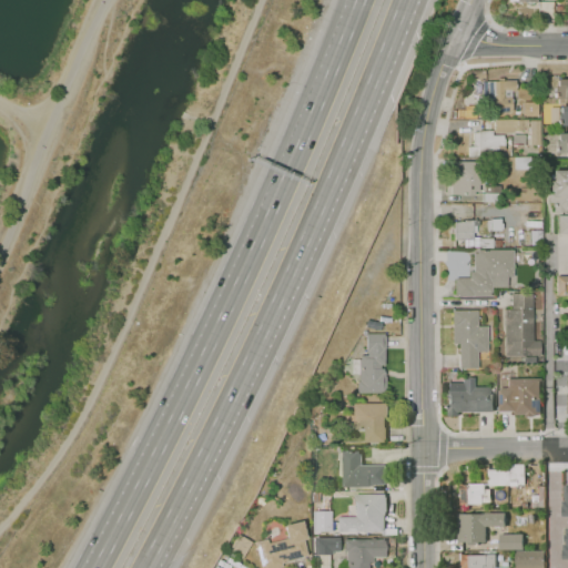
[(554,77),(567,77),(567,97),(554,97),(554,77)]
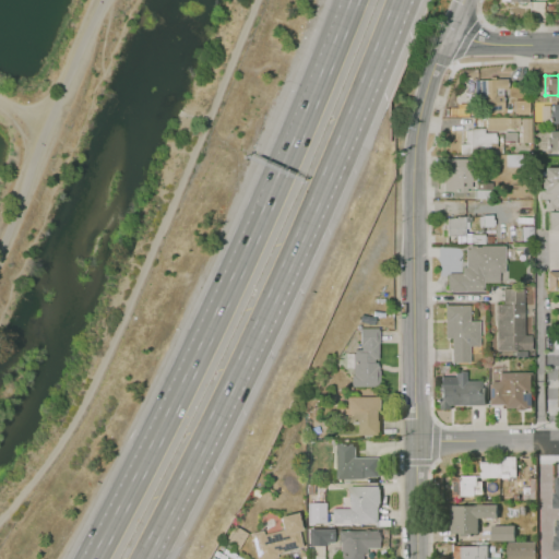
[(507,78),(475,80),(476,97),(486,97),(487,109),(504,109),(503,88),(508,88),(507,78)]
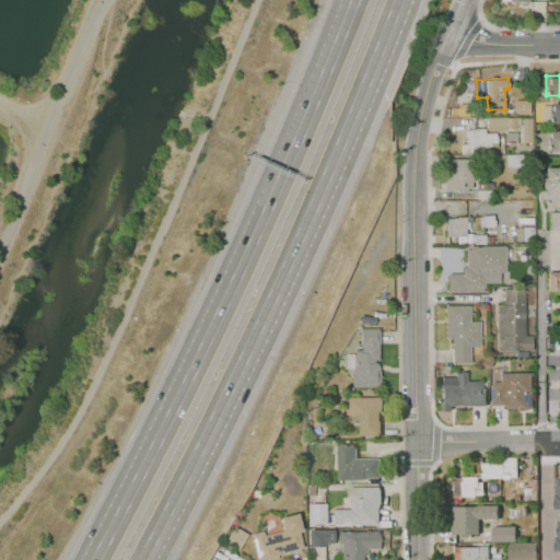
[(528,100),(513,101),(514,114),(528,114),(528,100)]
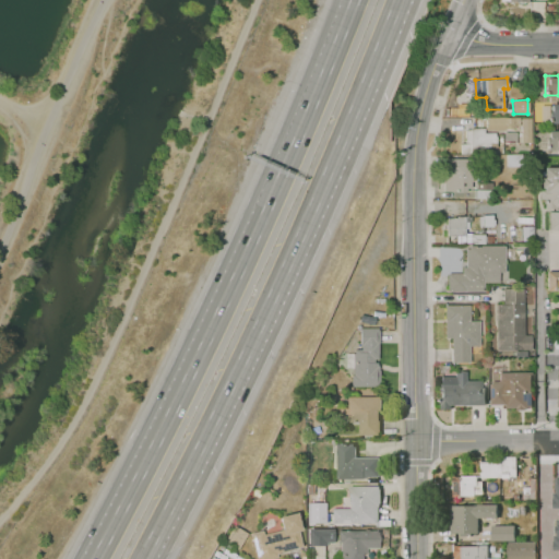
[(549,103),(558,103),(558,122),(548,122),(549,103)]
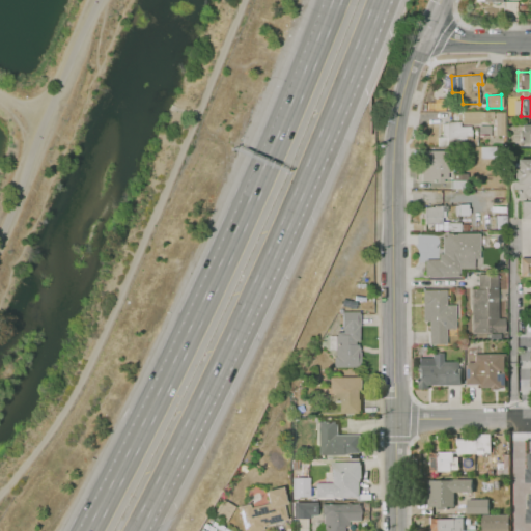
[(493,112),(460,111),(460,122),(493,123),(493,112)]
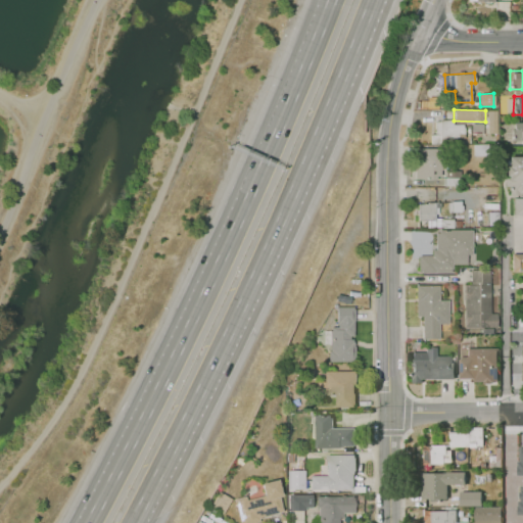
[(486,110),(486,133),(496,133),(495,110),(486,110)]
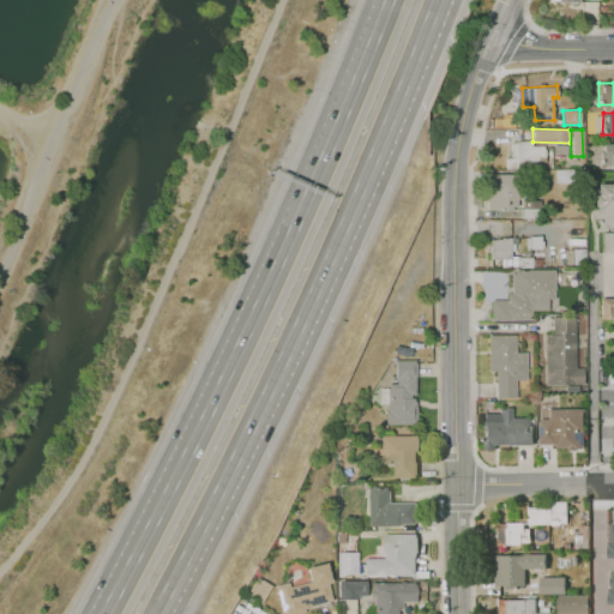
[(505,168),(505,157),(511,157),(511,140),(531,140),(531,145),(546,145),(546,167),(505,168)]
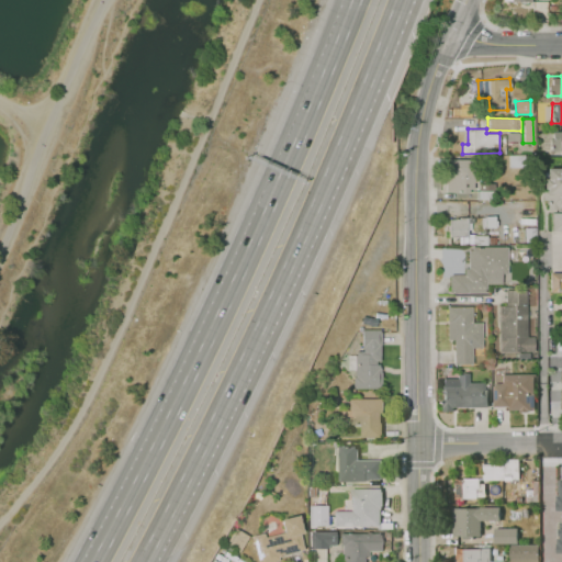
[(549,130),(561,130),(561,149),(549,149),(549,130)]
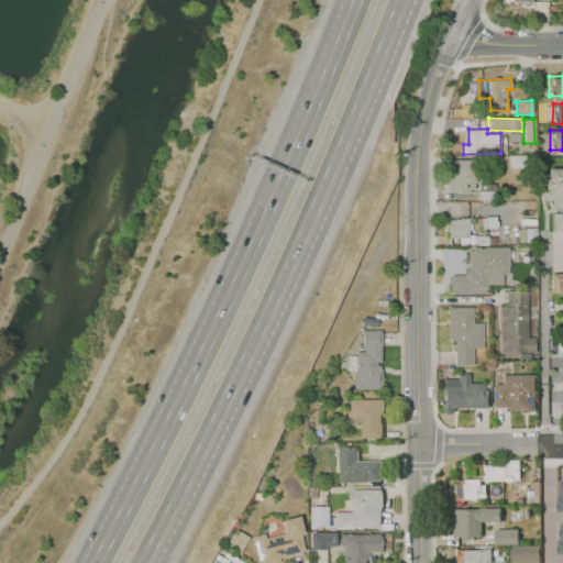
[(448,192),(446,158),(477,158),(477,191),(448,192)]
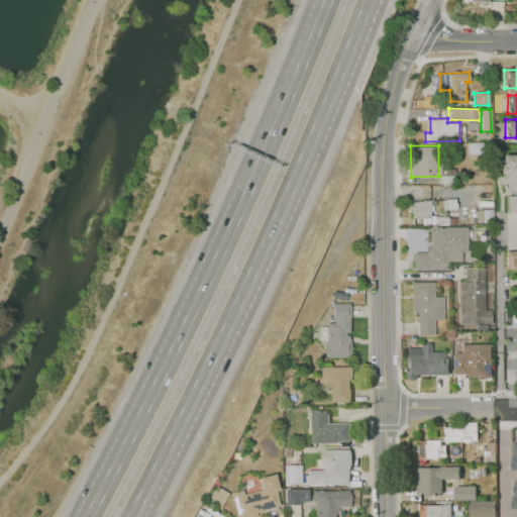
[(503,153),(516,153),(516,191),(504,191),(504,183),(500,183),(500,163),(503,163),(503,153)]
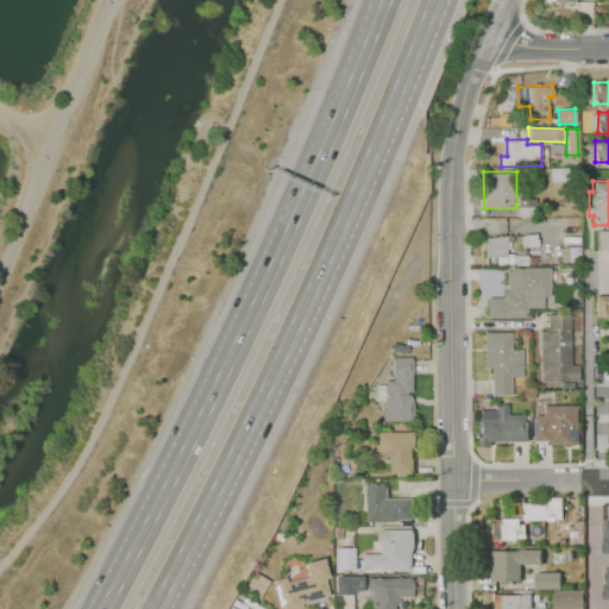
[(608,249),(597,250),(597,230),(608,230),(608,249)]
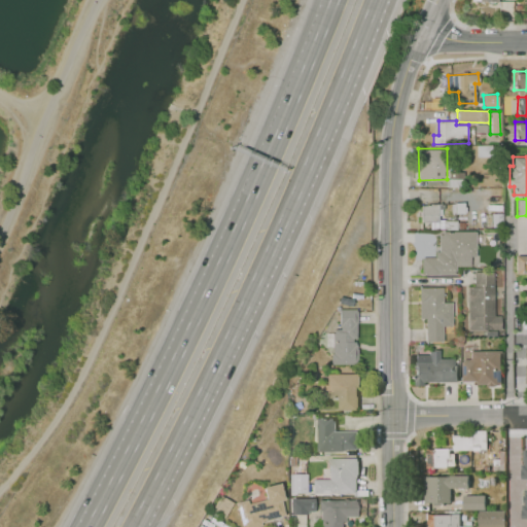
[(421,221),(421,204),(438,204),(438,221),(421,221)]
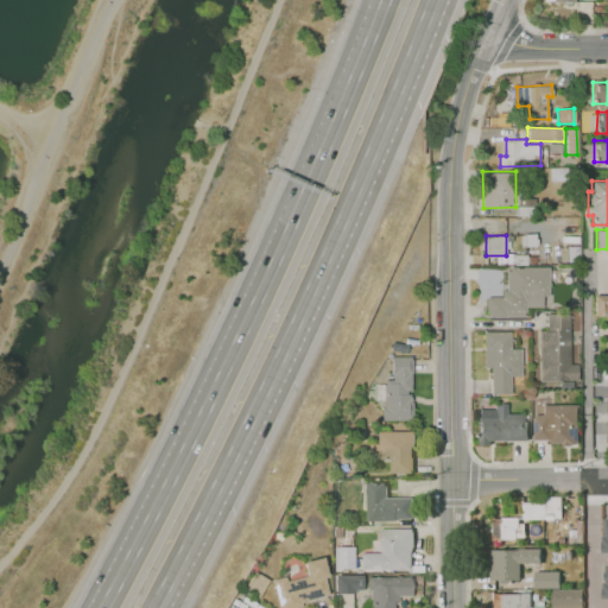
[(487,316),(487,297),(501,296),(501,290),(507,290),(507,266),(549,266),(549,296),(543,296),(543,306),(526,306),(526,315),(487,316)]
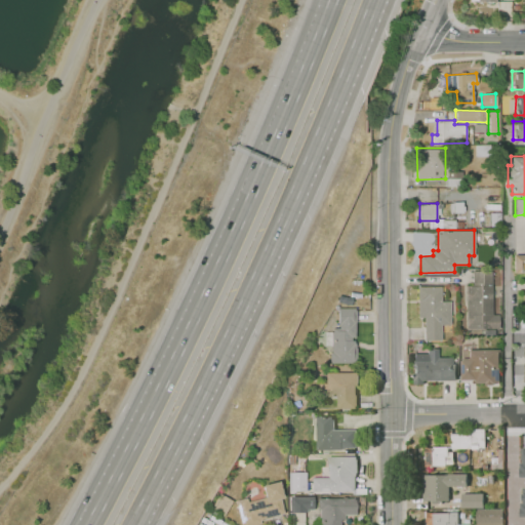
[(513,253),(524,253),(524,304),(524,279),(524,272),(513,272),(513,253)]
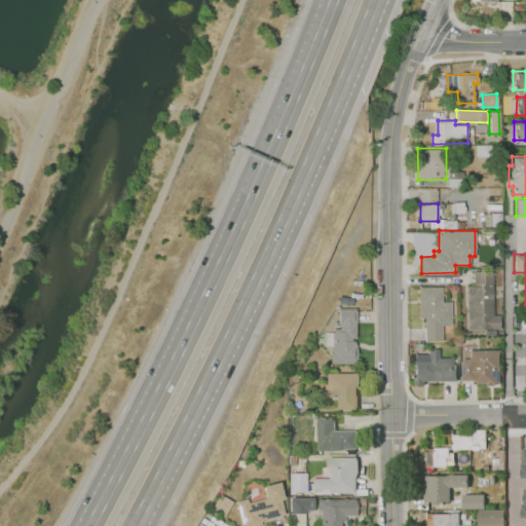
[(467,329),(501,329),(500,314),(493,315),(492,270),(473,270),(473,287),(467,287),(467,329)]
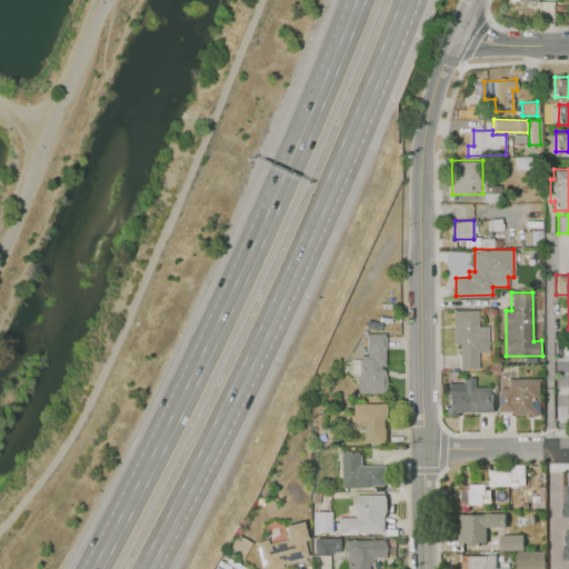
[(453,310),(477,310),(477,326),(488,326),(488,351),(479,351),(479,369),(459,369),(459,343),(453,343),(453,326),(453,310)]
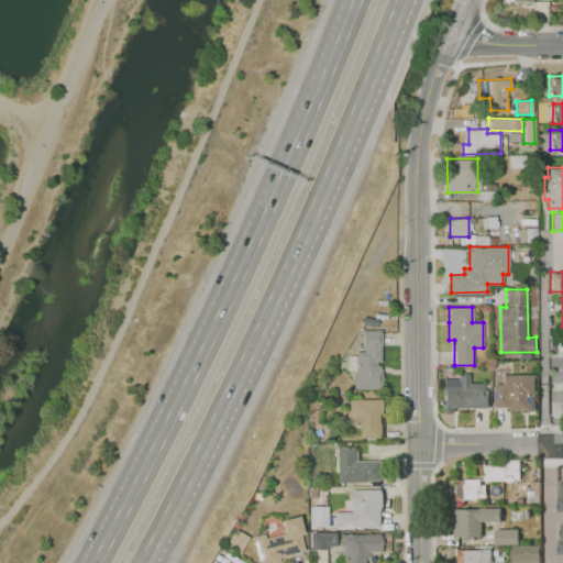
[(364,331),(384,330),(384,345),(382,346),(382,361),(378,363),(377,365),(379,365),(381,368),(383,373),(383,382),(381,388),(378,389),(354,390),(354,377),(357,377),(357,352),(364,352),(364,331)]
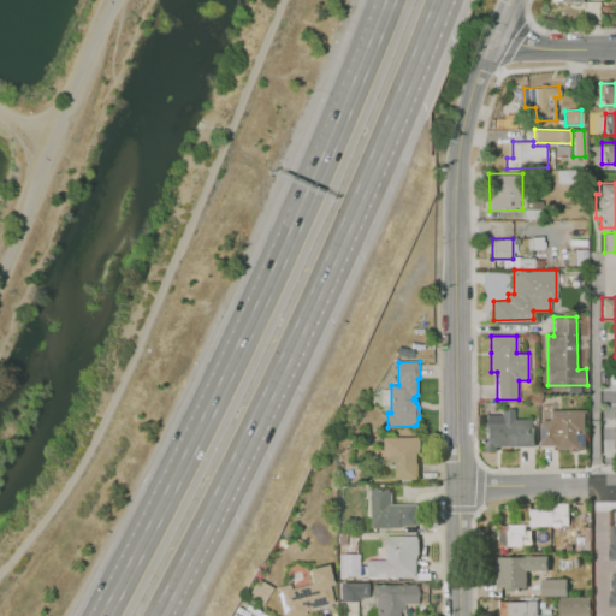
[(542,420),(542,445),(558,445),(558,450),(586,450),(586,408),(549,408),(549,420),(542,420)]
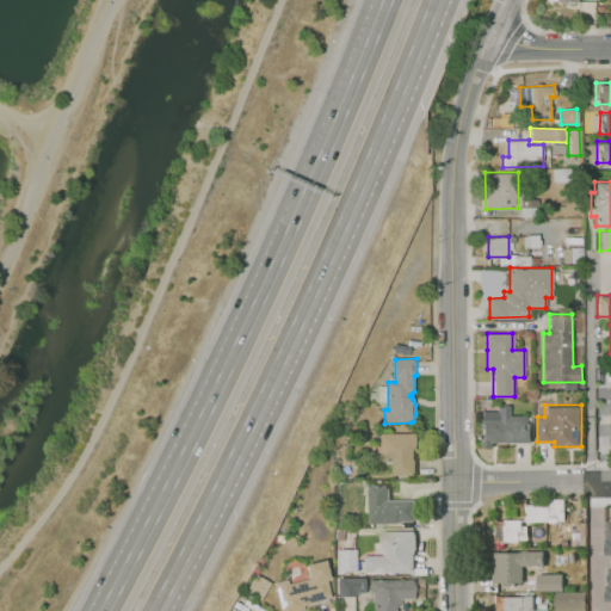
[(482,446),(492,446),(492,440),(531,442),(531,423),(528,423),(528,415),(510,415),(510,406),(498,406),(498,412),(483,411),(482,443),(482,446)]
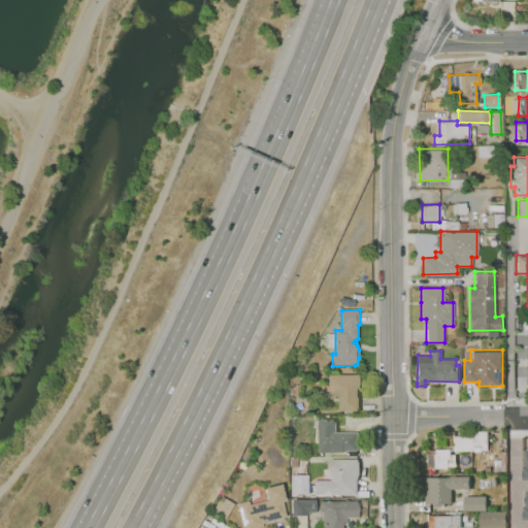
[(328,375),(358,375),(360,409),(340,411),(339,399),(328,398),(328,375)]
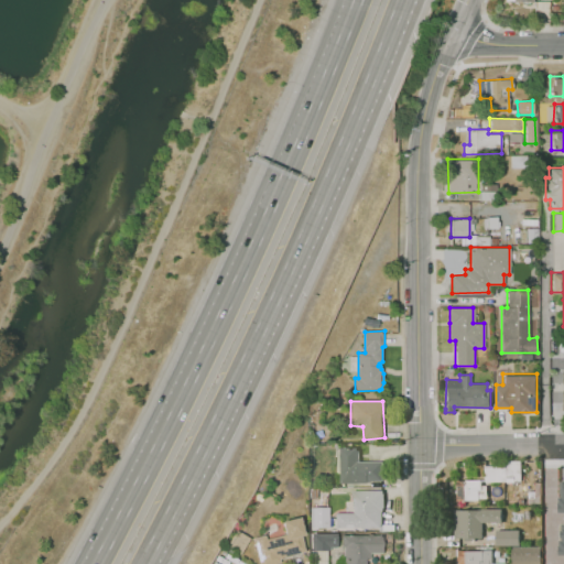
[(340,446),(361,446),(361,461),(384,461),(384,481),(368,481),(368,484),(340,484),(340,446)]
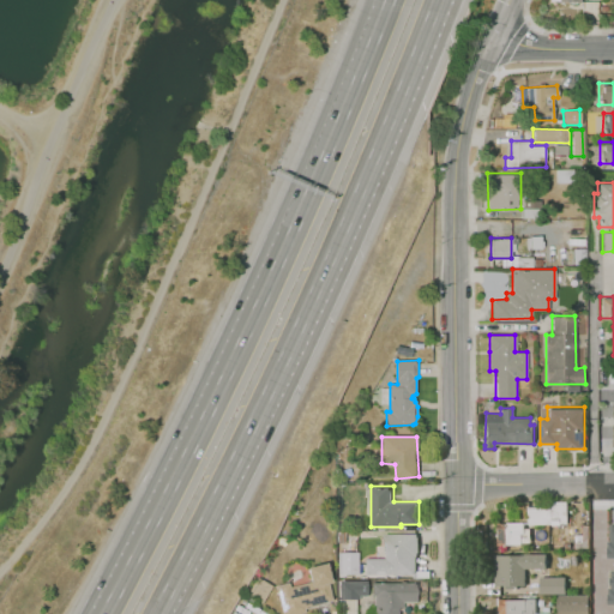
[(567,524),(529,524),(528,524),(529,500),(567,500),(567,524)]
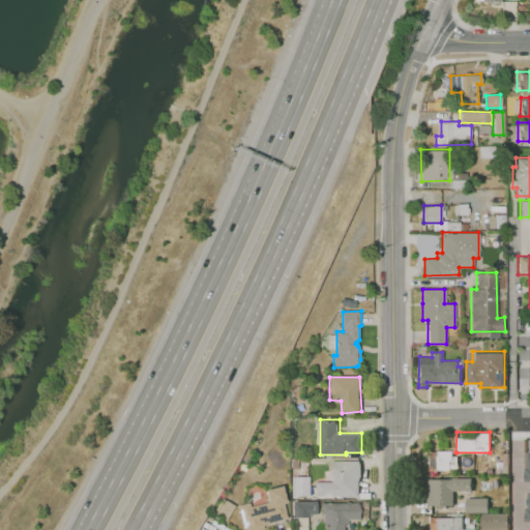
[(430,470),(430,452),(455,452),(457,452),(457,470),(430,470)]
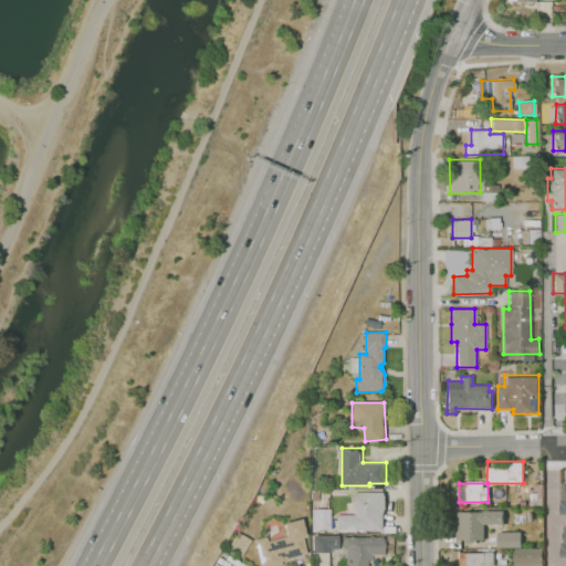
[(551,484),(565,484),(565,532),(551,532),(551,484)]
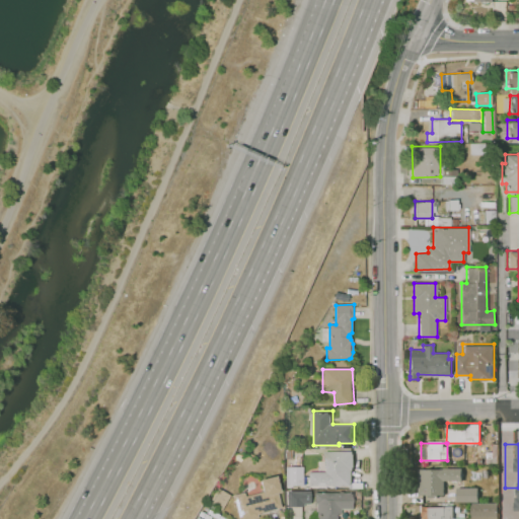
[(309,473),(325,473),(324,452),(353,452),(353,469),(352,471),(352,486),(309,486),(309,473)]
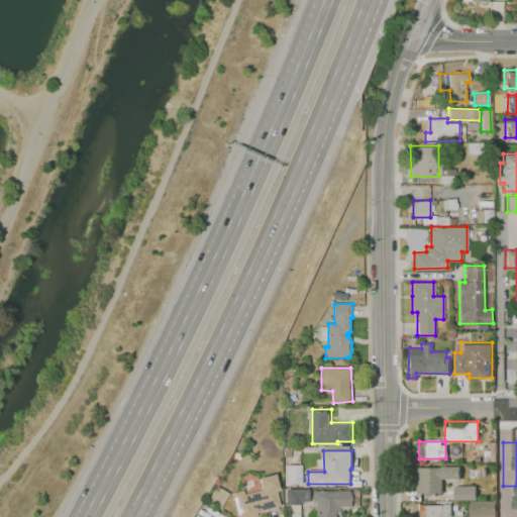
[(286,467),(295,467),(295,485),(287,485),(286,467)]
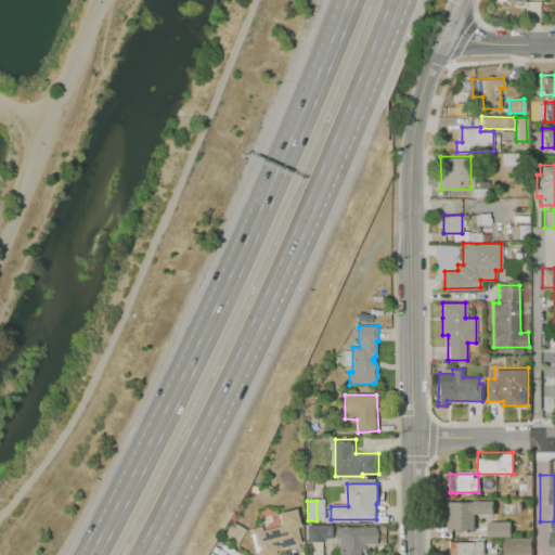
[(447,501),(493,501),(493,514),(474,514),(474,528),(447,528),(447,501)]
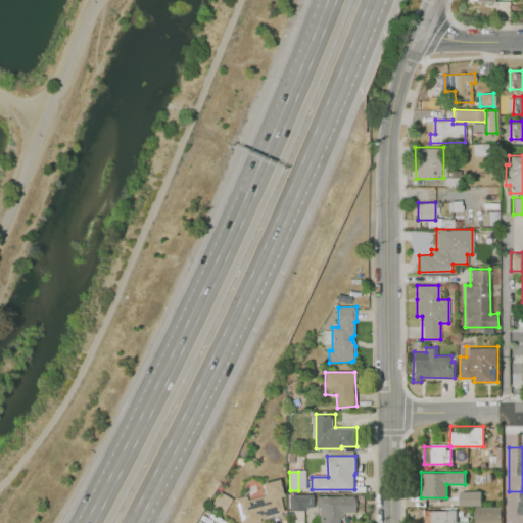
[(240,522),(234,498),(246,495),(247,501),(264,496),(260,484),(278,480),(282,495),(279,496),(283,512),(259,518),(260,521),(252,522),(240,522)]
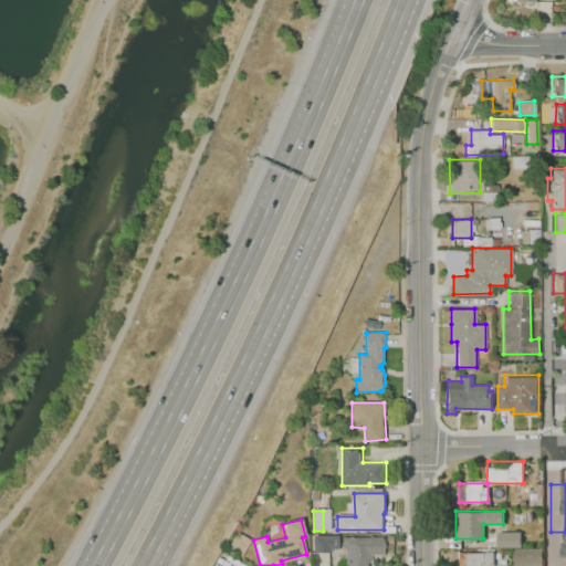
[(496,531),(521,531),(521,547),(496,547),(496,531)]
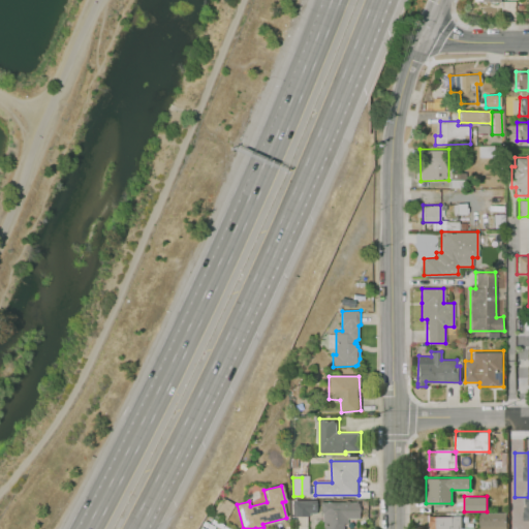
[(309,517),(292,517),(292,500),(316,500),(316,514),(309,514),(309,517)]
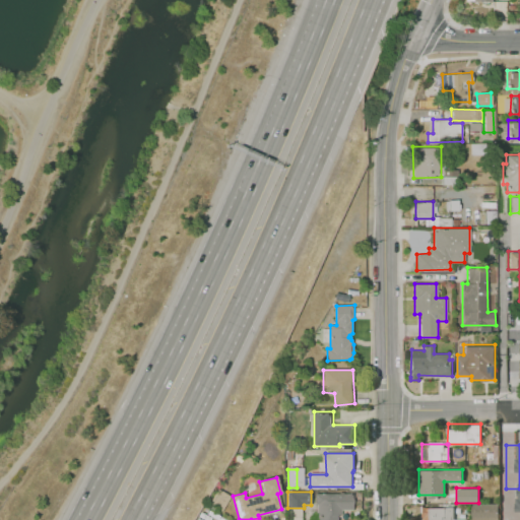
[(315,494),(352,493),(352,510),(341,510),(341,516),(337,516),(337,519),(318,519),(318,506),(315,505),(315,494)]
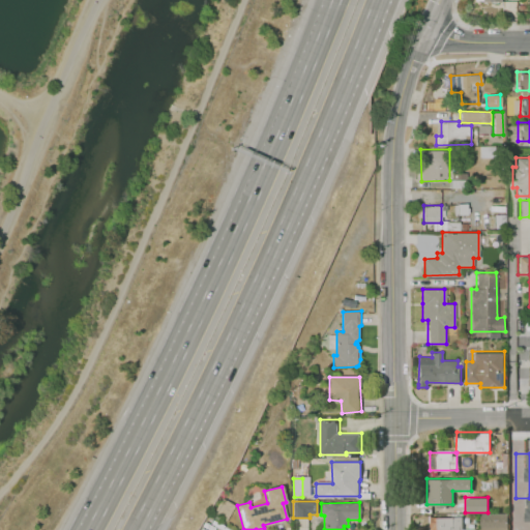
[(480,513),(479,529),(506,529),(506,513),(480,513)]
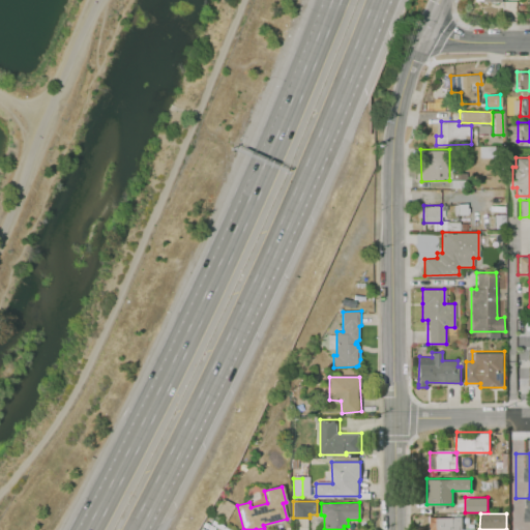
[(431,529),(431,517),(463,517),(463,528),(482,528),(482,529),(431,529)]
